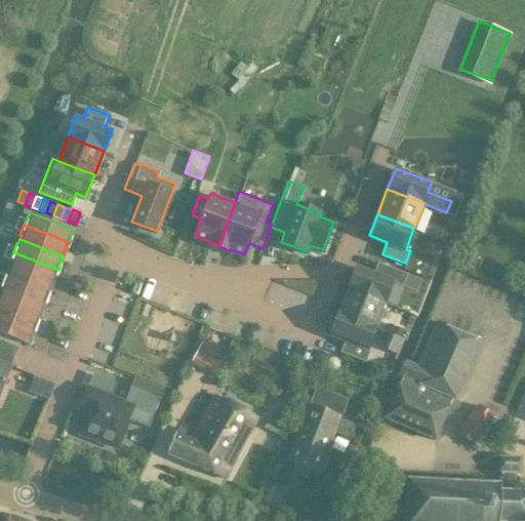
[(58,270),(13,252),(9,263),(10,263),(8,267),(52,283),(56,272),(58,272),(58,270)]
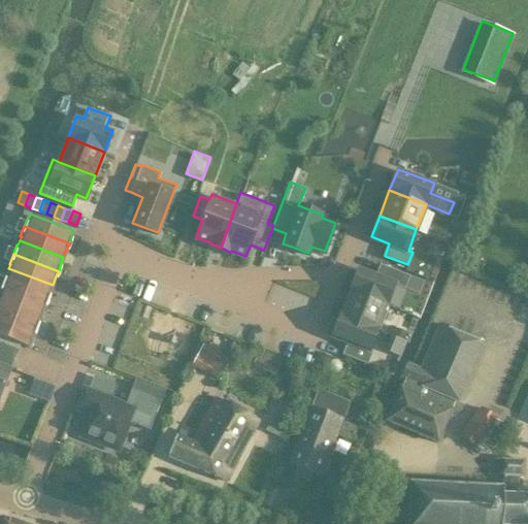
[(359,267),(351,289),(388,303),(395,283),(405,287),(409,273),(381,262),(376,274),(359,267)]
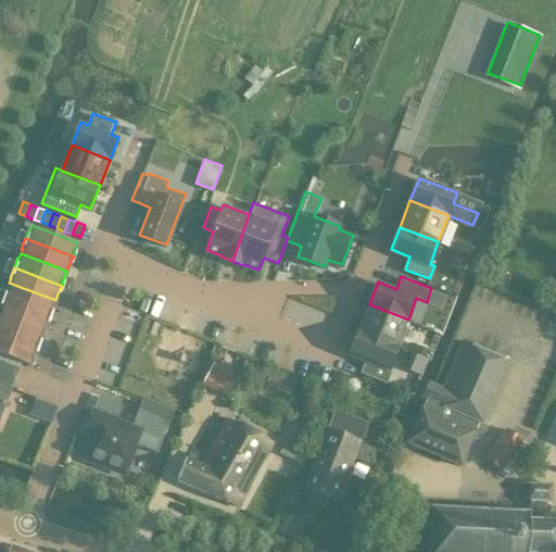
[(55,300),(9,283),(8,288),(7,287),(2,298),(51,315),(52,313),(51,313),(55,300)]
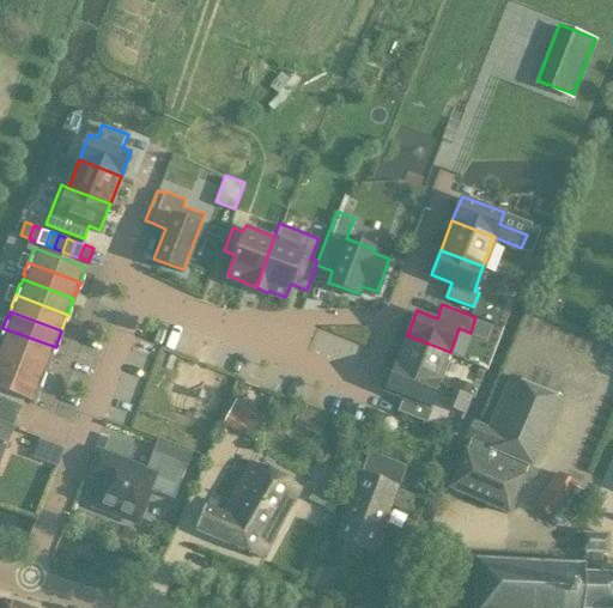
[(56,347),(2,328),(0,333),(0,345),(49,364),(54,350),(55,351),(56,347)]
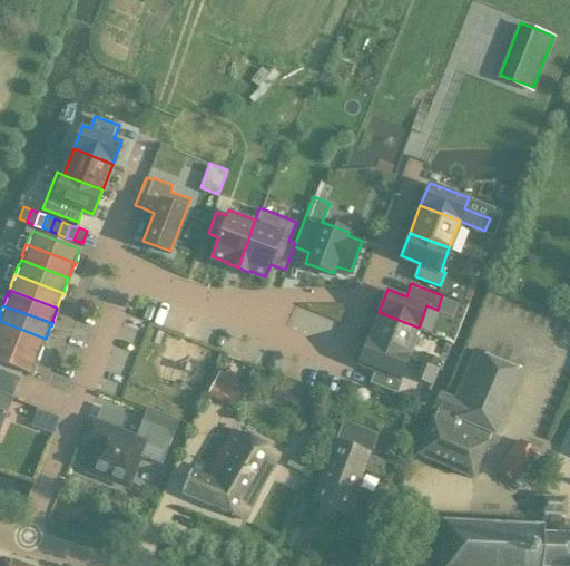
[(408,354),(419,328),(379,312),(367,339),(408,354)]
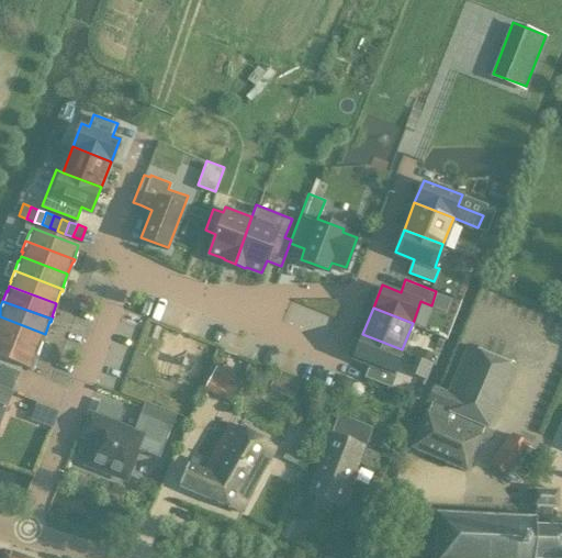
[(45,334),(0,316),(0,334),(40,349),(41,347),(40,346),(45,334)]
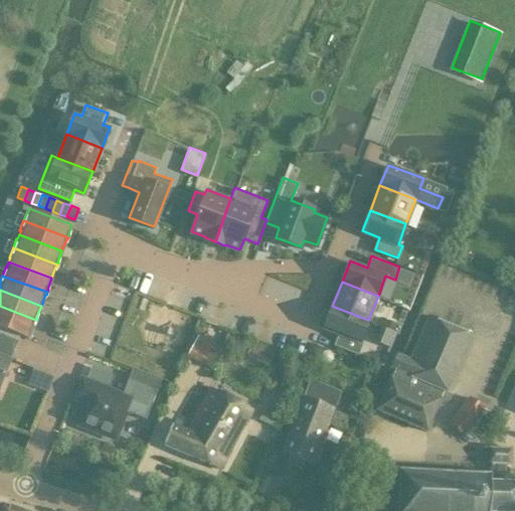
[(36,320),(0,306),(0,326),(28,337),(34,321),(36,322),(36,320)]
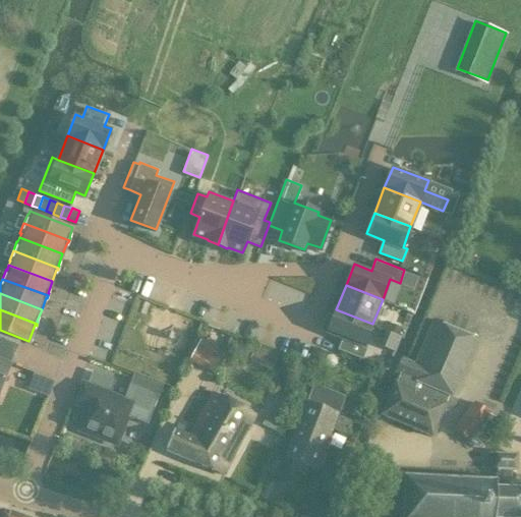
[(336,309),(328,331),(342,337),(338,348),(361,358),(366,345),(364,344),(372,324),(336,309)]
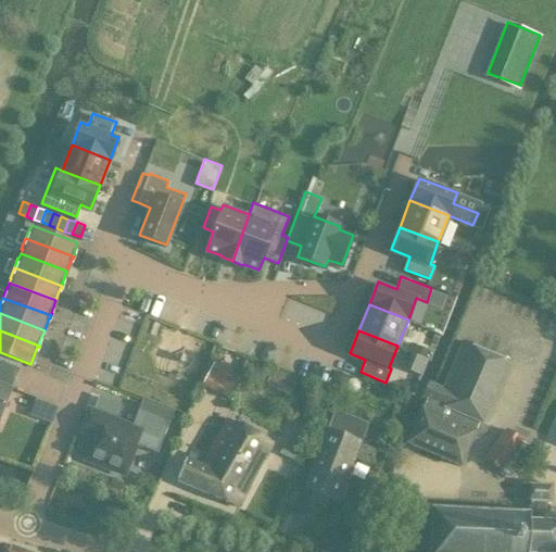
[(422,405),(407,440),(462,463),(476,428),(471,427),(476,416),(482,419),(508,356),(483,347),(483,346),(464,337),(443,386),(429,379),(422,394),(428,397),(424,406),(422,405)]
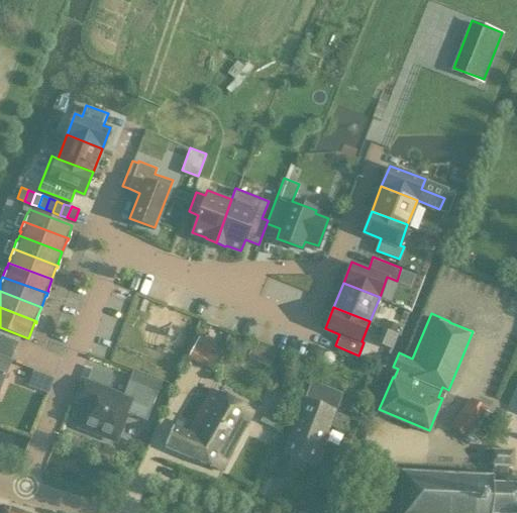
[(395,331),(398,323),(385,318),(382,326),(395,331)]
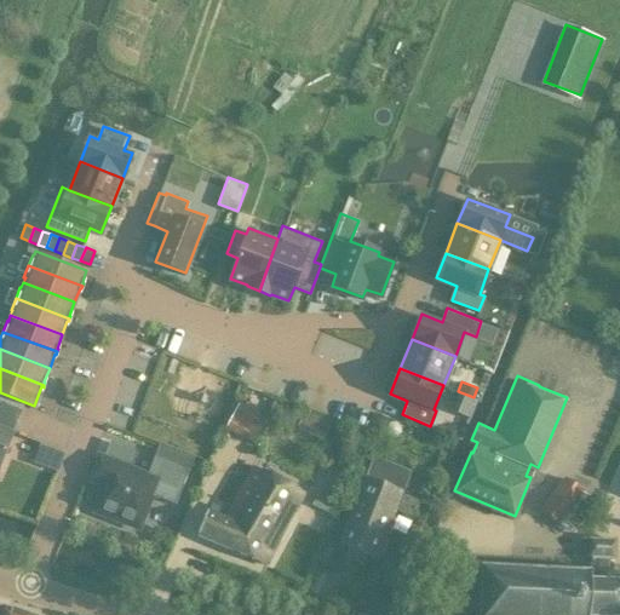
[(12,431),(22,409),(0,400),(0,463),(13,431),(12,431)]
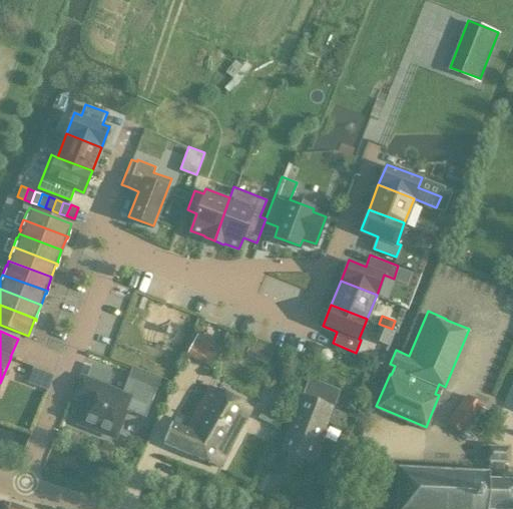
[(255,335),(248,350),(273,361),(280,347),(255,335)]
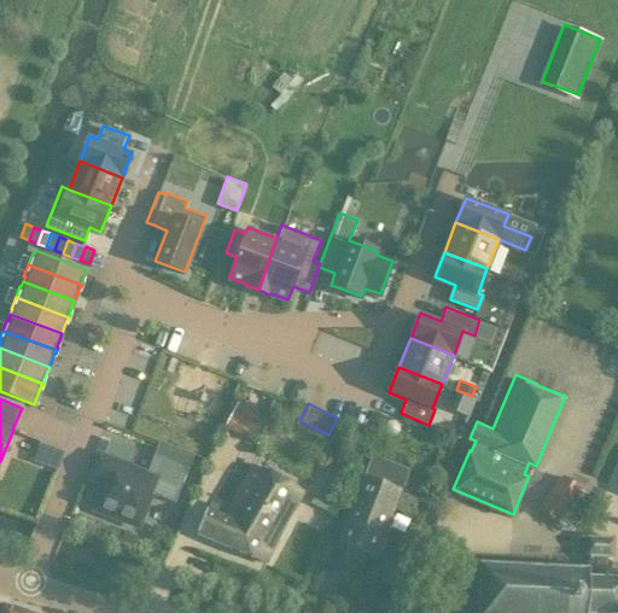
[(269,419),(255,410),(244,428),(260,437),(269,419)]
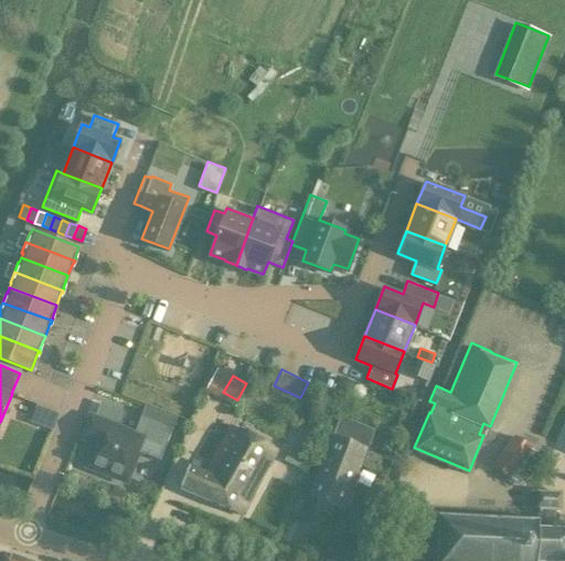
[(341,376),(336,390),(349,395),(354,381),(341,376)]
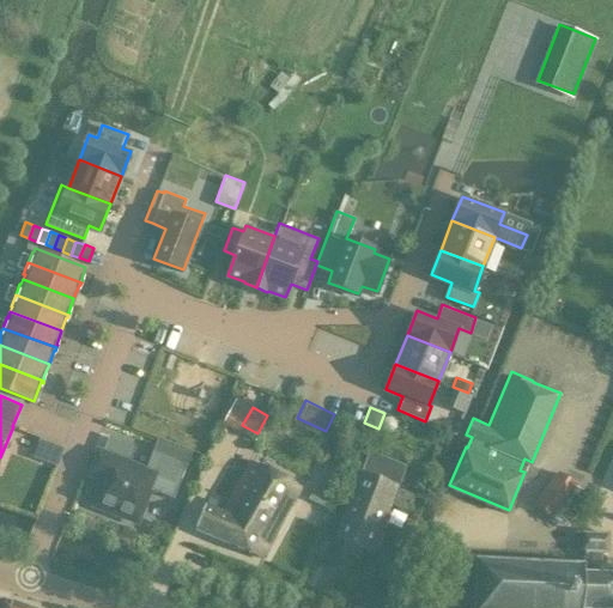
[(30,450),(56,461),(64,444),(38,433),(30,450)]
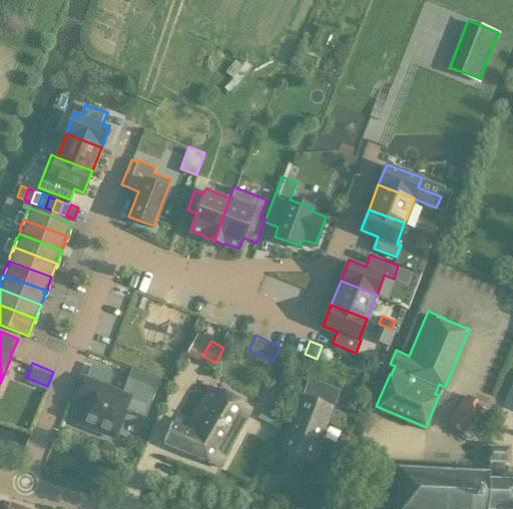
[(82,376),(77,391),(87,395),(85,400),(77,421),(101,431),(115,436),(116,431),(125,408),(145,416),(159,379),(159,378),(131,367),(131,368),(122,391),(109,386),(85,377),(82,376)]
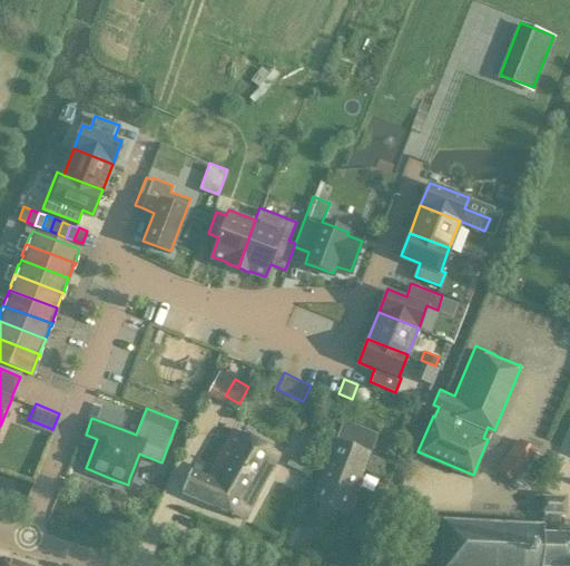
[(343,419),(313,498),(321,501),(317,510),(335,517),(338,508),(346,511),(363,467),(379,472),(384,459),(369,452),(376,432),(343,419)]
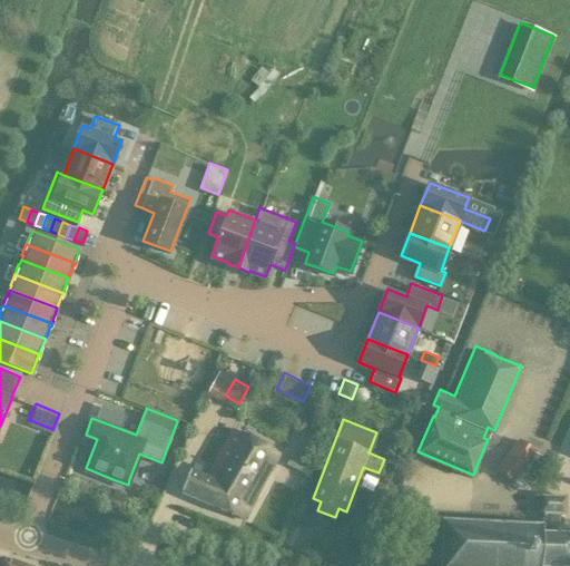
[(190,469),(182,490),(244,517),(279,454),(235,427),(207,476),(190,469)]
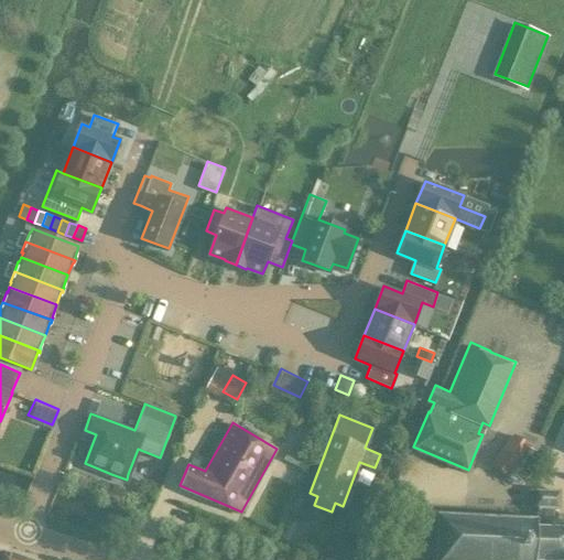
[(312,429),(300,452),(304,454),(316,431),(312,429)]
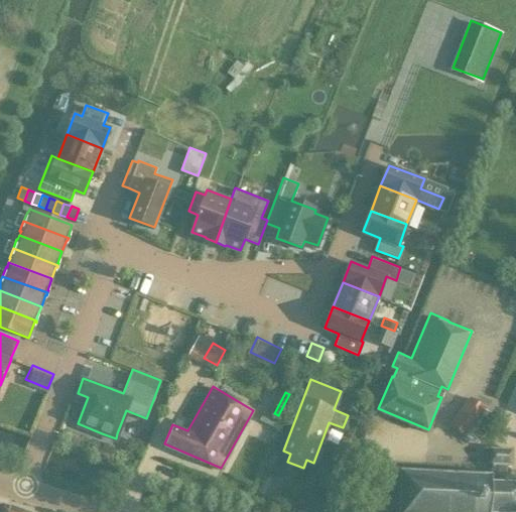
[(466,433),(486,405),(471,395),(450,423),(466,433)]
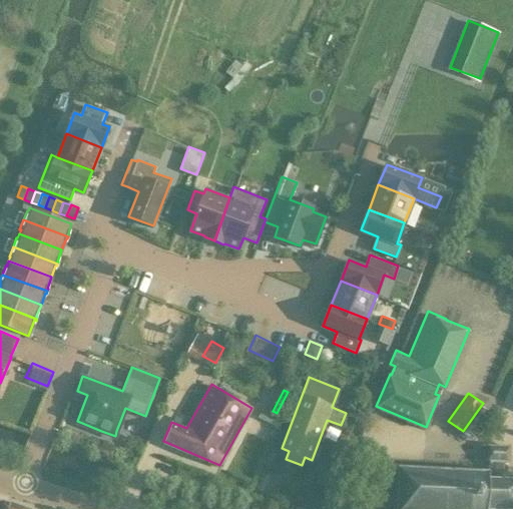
[(273,423),(278,414),(270,411),(266,420),(273,423)]
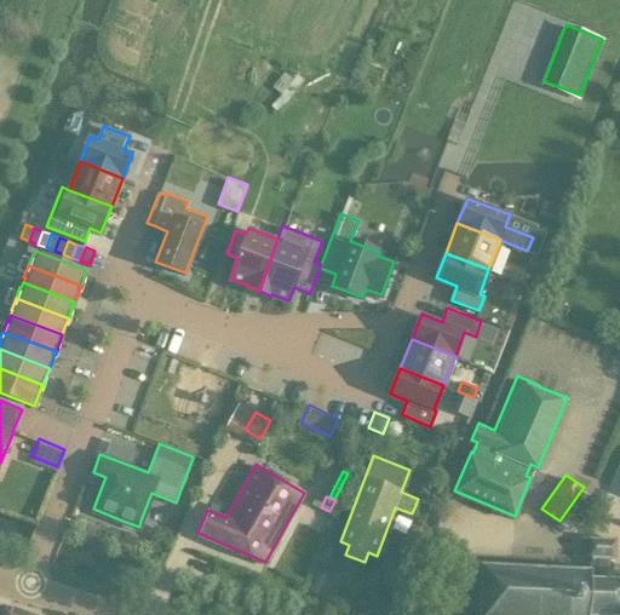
[(476,602),(476,605),(480,605),(478,614),(619,614),(619,580),(608,580),(608,576),(607,576),(608,557),(614,557),(615,538),(589,535),(587,555),(590,555),(589,565),(586,565),(586,569),(572,568),(572,564),(568,564),(568,568),(555,567),(555,563),(551,563),(551,567),(538,567),(538,562),(534,562),(533,565),(521,565),(521,562),(517,562),(516,565),(504,564),(504,561),(499,561),(499,564),(484,563),(484,559),(481,559),(481,579),(476,579),(476,582),(480,584),(480,602),(476,602)]
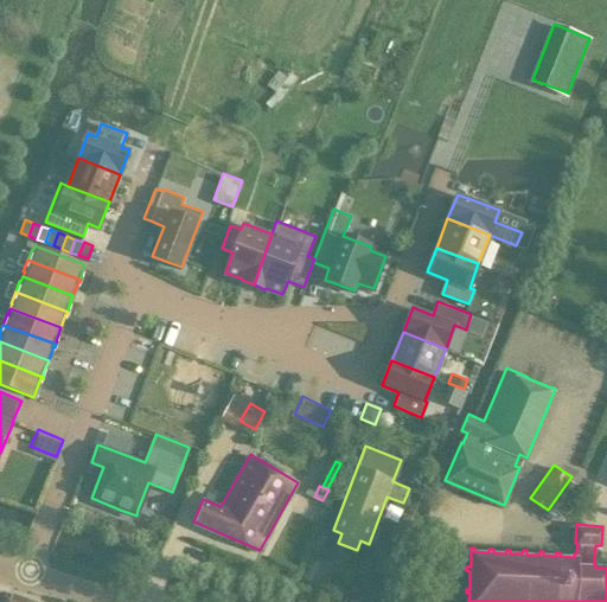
[(34,601),(2,591),(0,597),(0,601),(34,601)]
